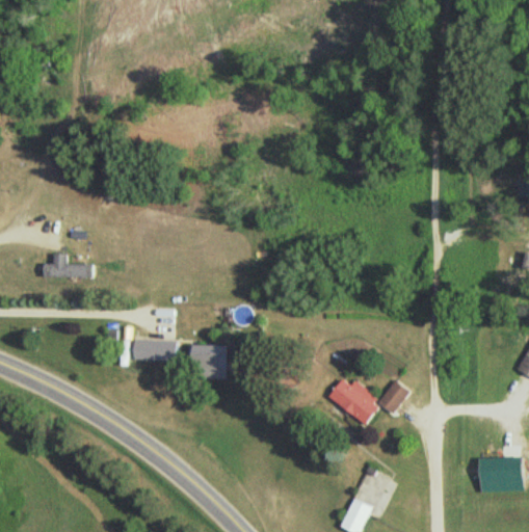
[(94,277),(94,264),(68,264),(68,255),(54,255),(54,265),(44,265),(44,277),(94,277)]
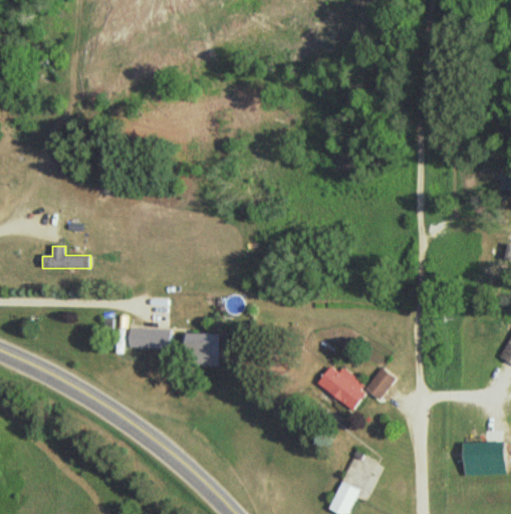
[(130,347),(172,347),(172,328),(130,328),(130,347)]
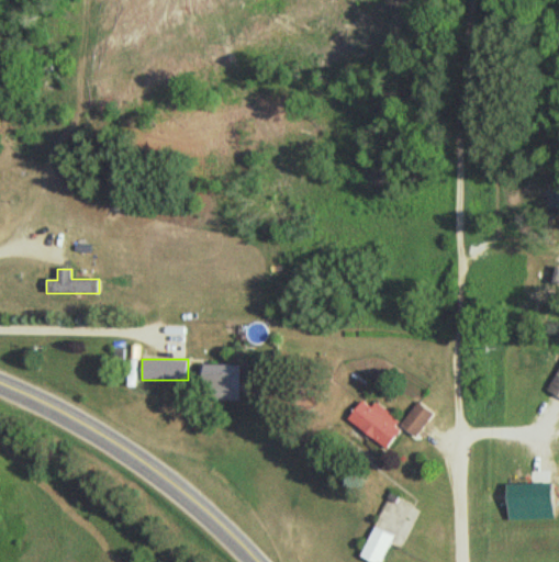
[(204,389),(241,390),(242,362),(205,361),(204,389)]
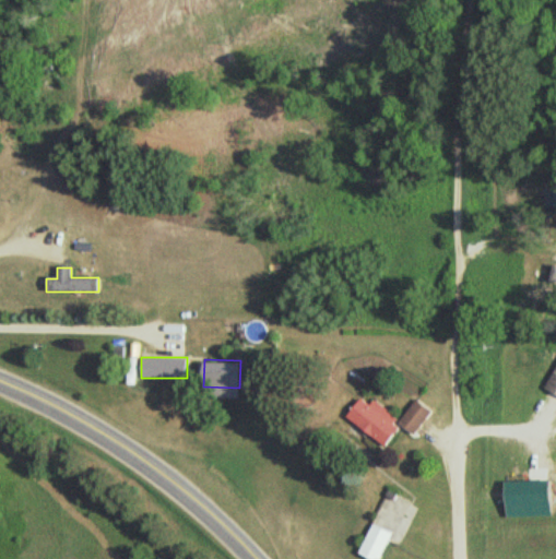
[(555,366),(545,389),(555,393),(555,366)]
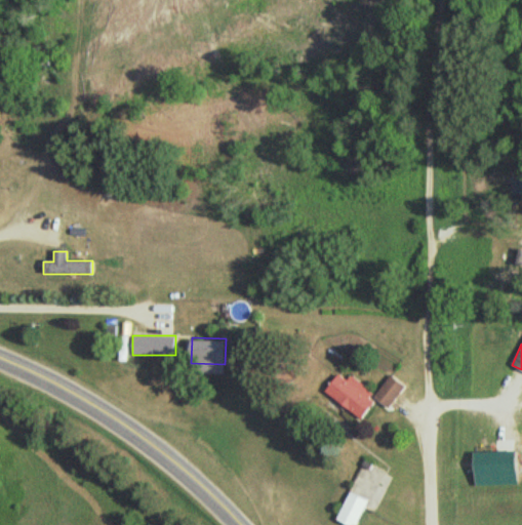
[(325,392),(361,419),(376,400),(387,409),(404,387),(390,376),(374,396),(350,376),(347,380),(338,374),(325,392)]
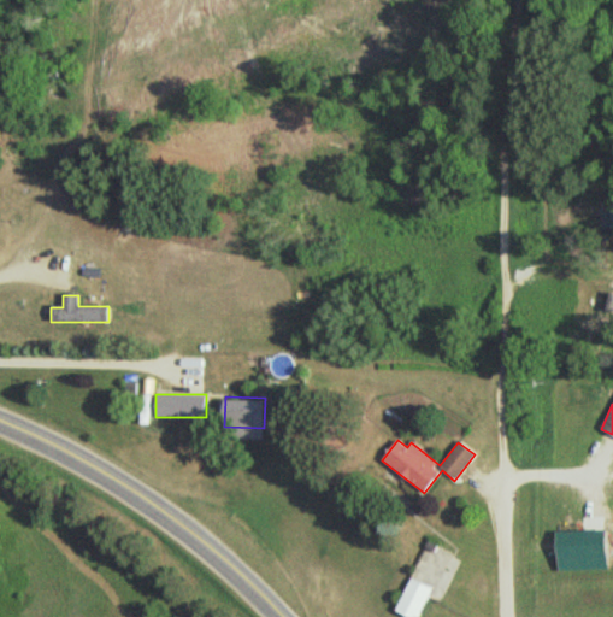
[(395,611),(408,616),(418,616),(432,588),(411,577),(395,611)]
